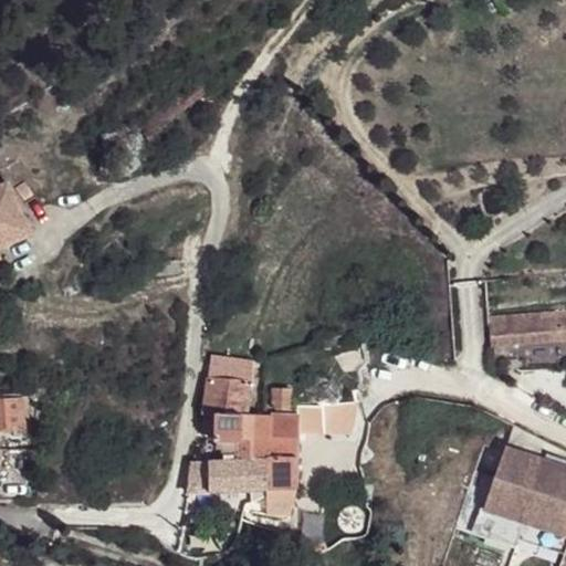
[(0,247),(32,232),(7,182),(0,186),(0,247)]
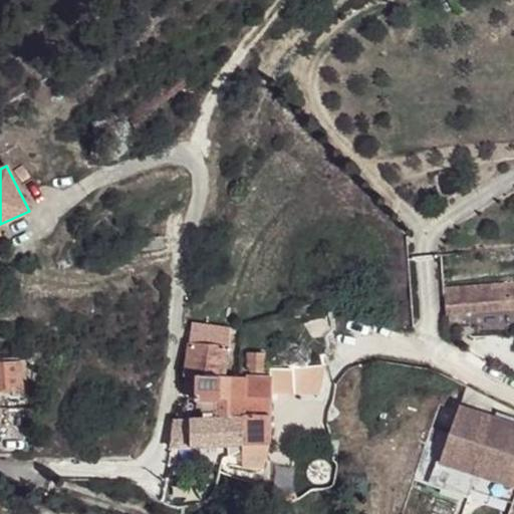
[(513,284),(445,290),(447,314),(513,309),(513,284)]
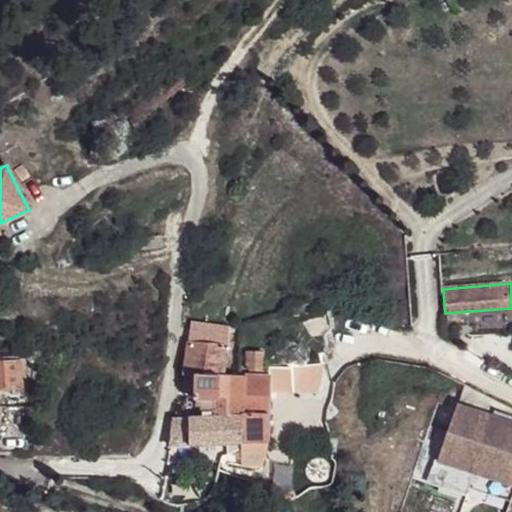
[(187,374),(198,376),(198,373),(220,375),(224,375),(231,326),(194,322),(187,374)]
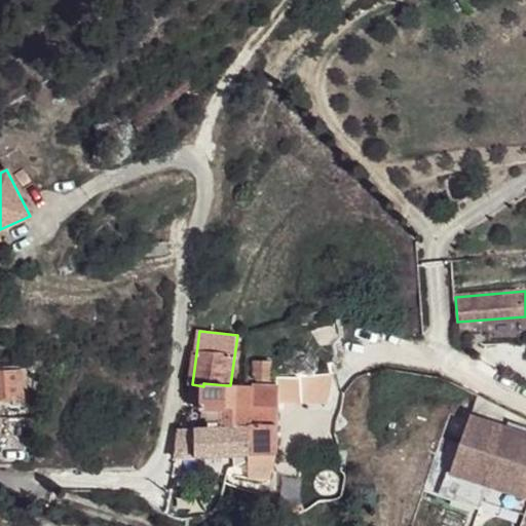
[(357,347),(347,335),(339,347),(343,357),(357,347)]
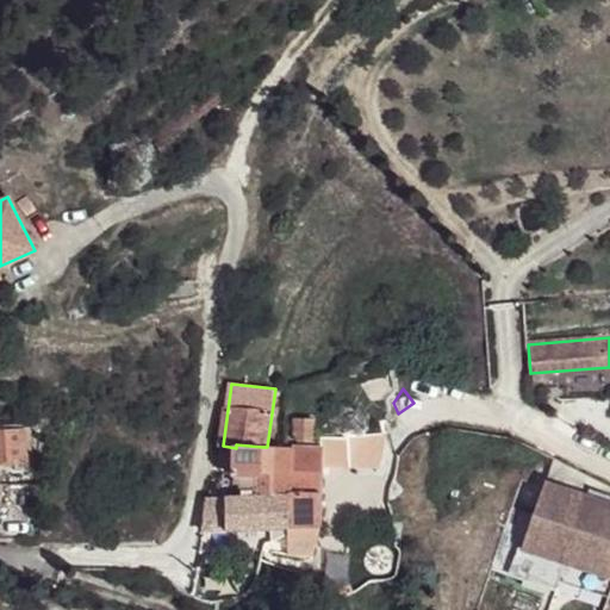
[(297,421),(297,436),(302,442),(313,442),(313,421),(297,421)]
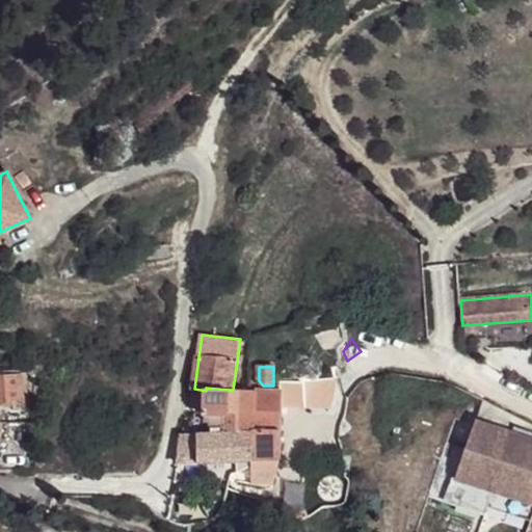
[(20,374),(0,376),(0,401),(22,401),(20,374)]
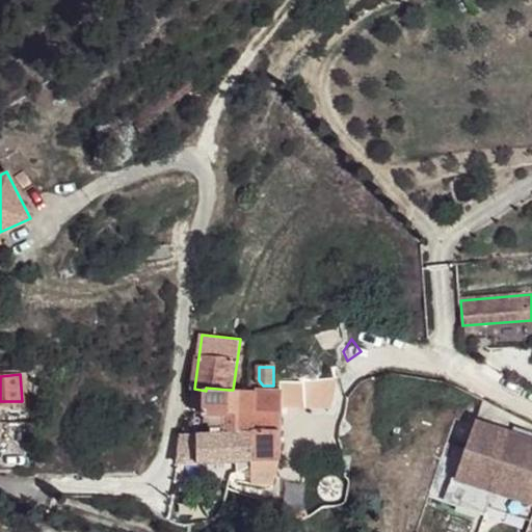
[(307,382),(304,407),(330,408),(336,379),(307,382)]
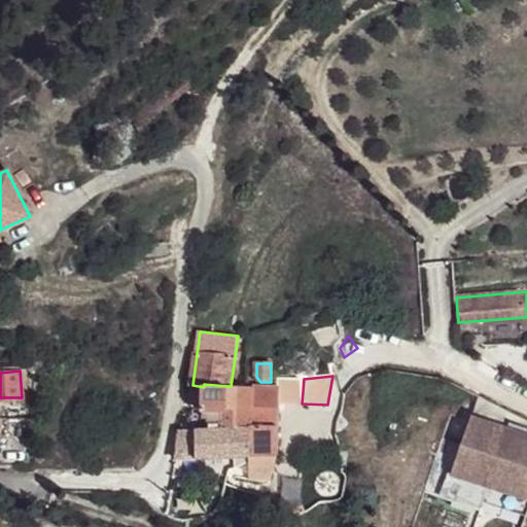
[(302,403),(304,379),(274,378),(275,389),(277,390),(277,402),(302,403)]
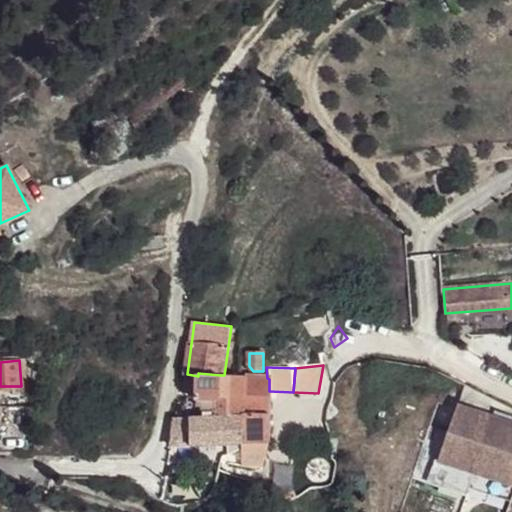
[(196,396),(220,398),(223,398),(220,375),(198,373),(198,376),(196,396)]
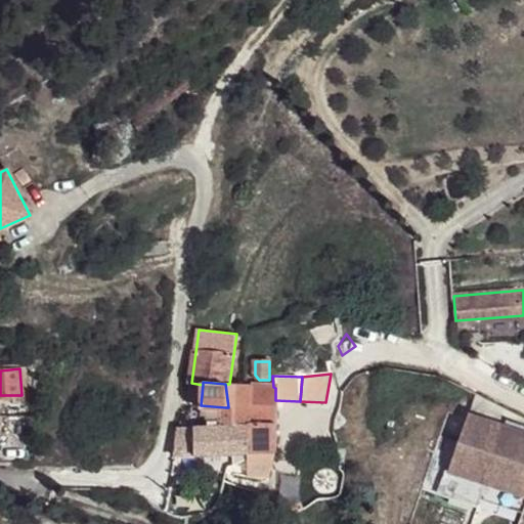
[(225,384),(228,407),(252,407),(253,384),(246,385),(229,384),(225,384)]
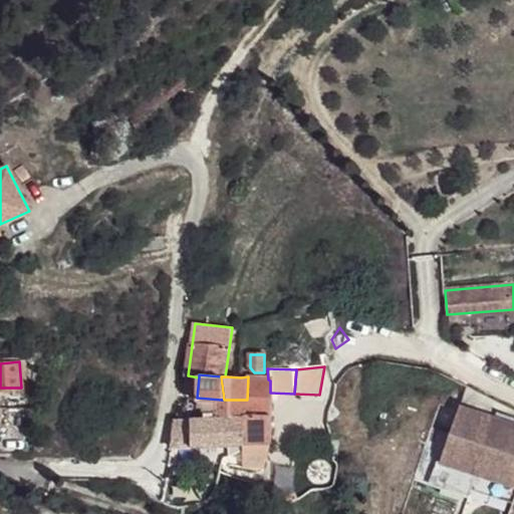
[(245,416),(244,444),(269,443),(270,393),(270,380),(268,379),(248,376),(247,400),(245,416)]
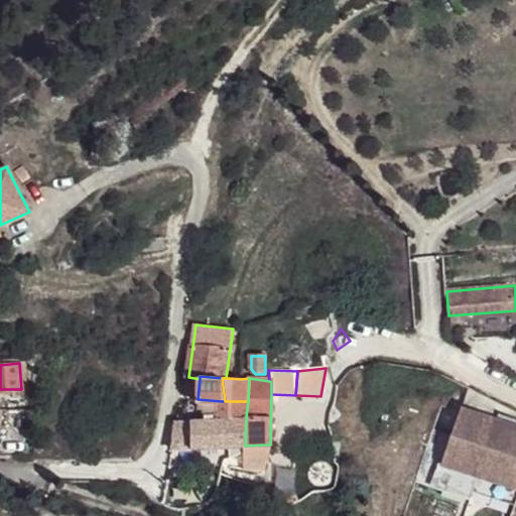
[(225,401),(223,419),(246,417),(248,401),(225,401)]
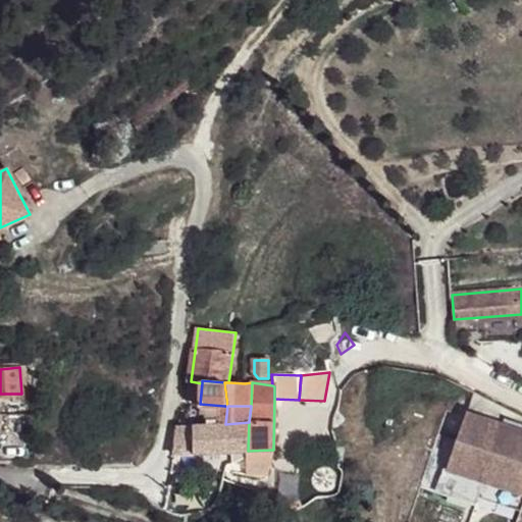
[(521,429),(468,412),(448,471),(521,494),(521,429)]
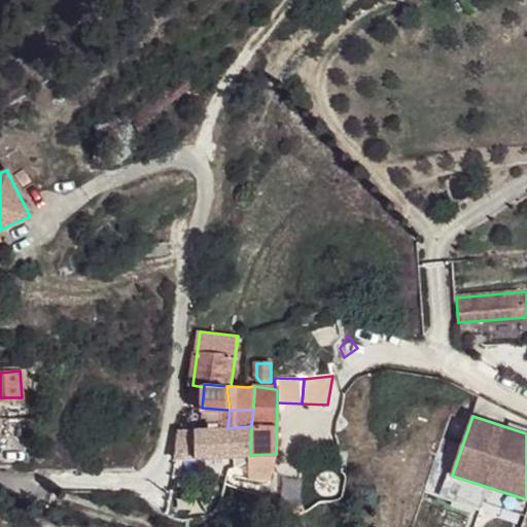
[(218,420),(217,422),(219,423),(221,428),(225,427),(225,418),(218,420)]
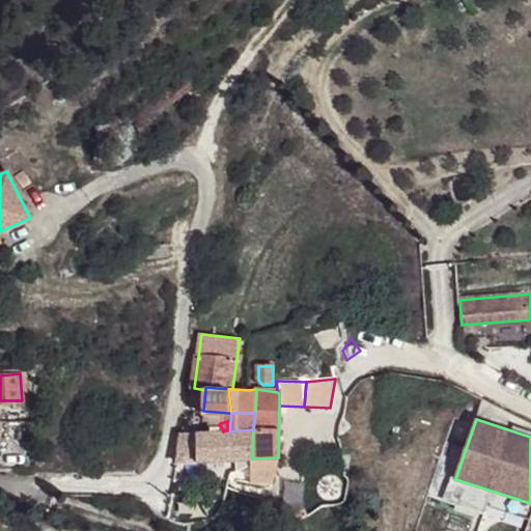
[(213,431),(197,434),(197,462),(252,458),(253,429),(229,431),(227,430),(223,431),(213,431)]
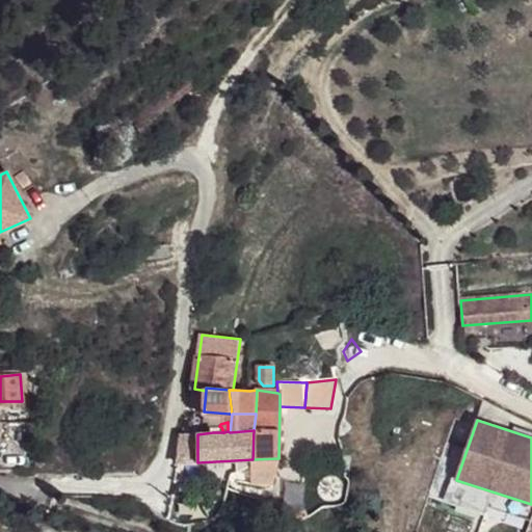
[(197,434),(186,435),(180,463),(197,462),(197,434)]
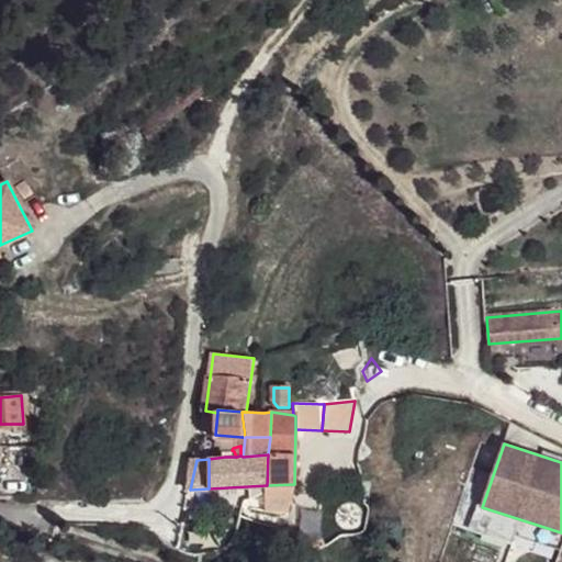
[(317,537),(325,507),(303,503),(299,532),(317,537)]
